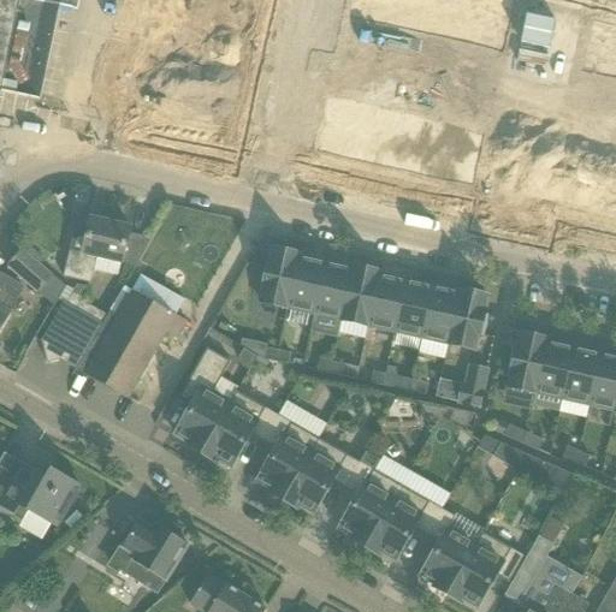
[(0,0),(0,90),(41,99),(46,75),(60,4),(77,7),(78,0),(0,0)]
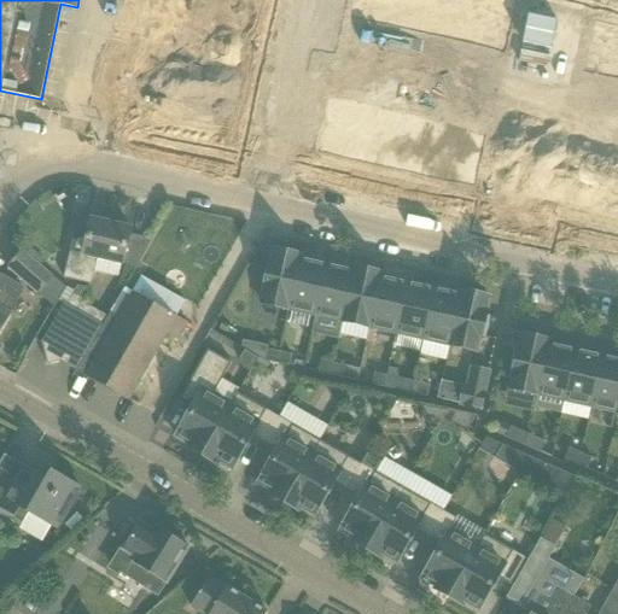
[(210,0),(208,13),(250,23),(255,1),(250,0),(210,0)]
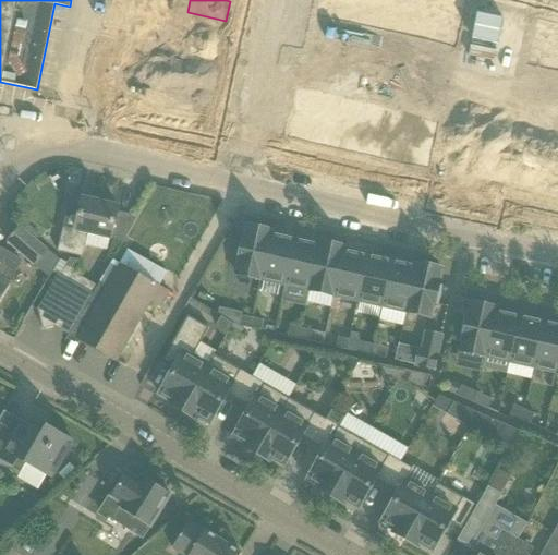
[(318,0),(317,9),(341,14),(344,0),(318,0)]
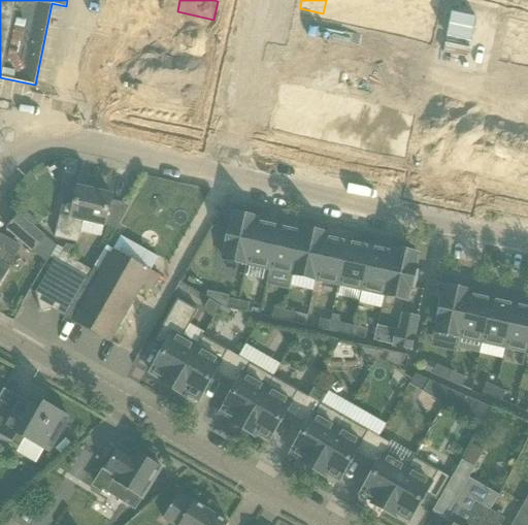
[(326,0),(323,13),(343,19),(348,0),(326,0)]
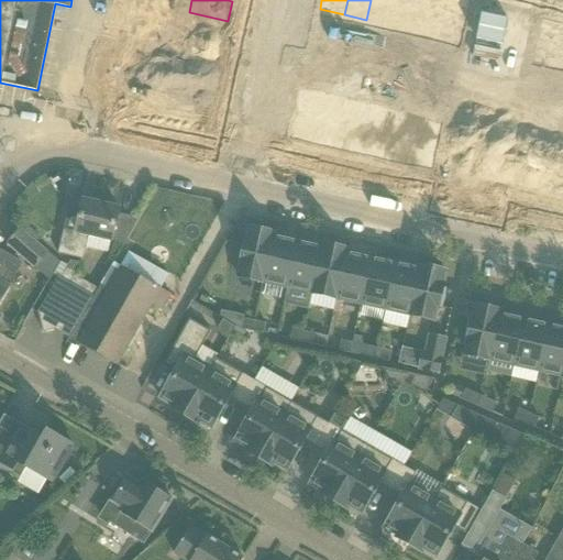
[(371,0),(366,20),(388,25),(394,0),(371,0)]
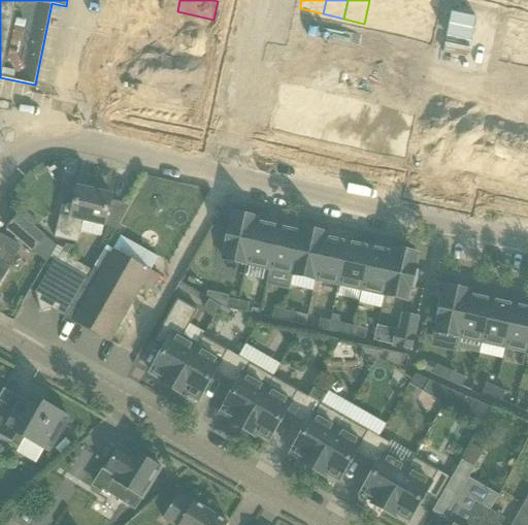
[(369,0),(364,24),(385,28),(391,0),(369,0)]
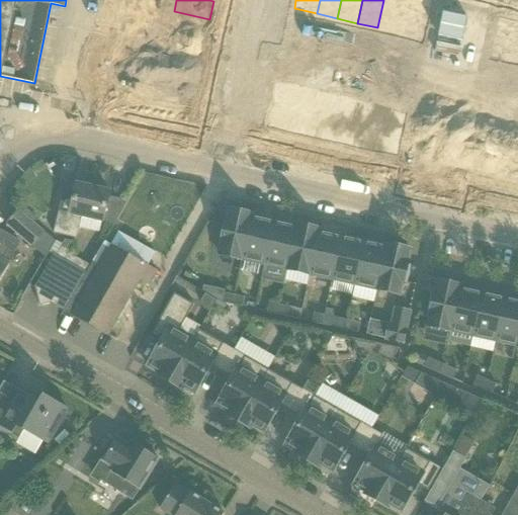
[(383,0),(377,27),(398,32),(405,0),(383,0)]
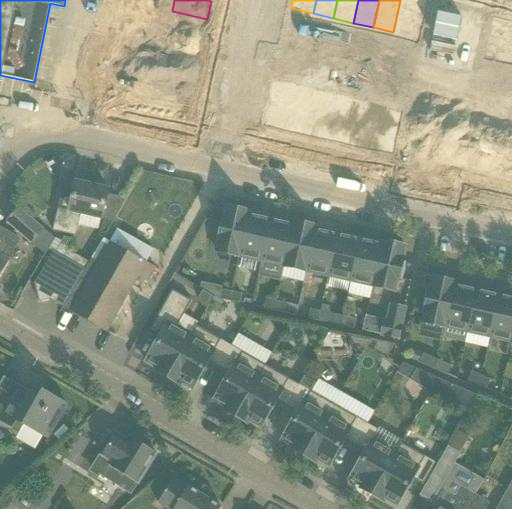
[(400,0),(393,32),(415,37),(423,1),(419,1),(415,0),(400,0)]
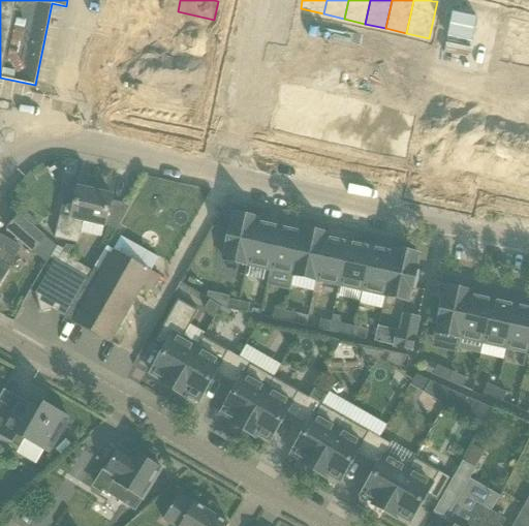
[(178,11),(173,34),(209,42),(214,20),(178,11)]
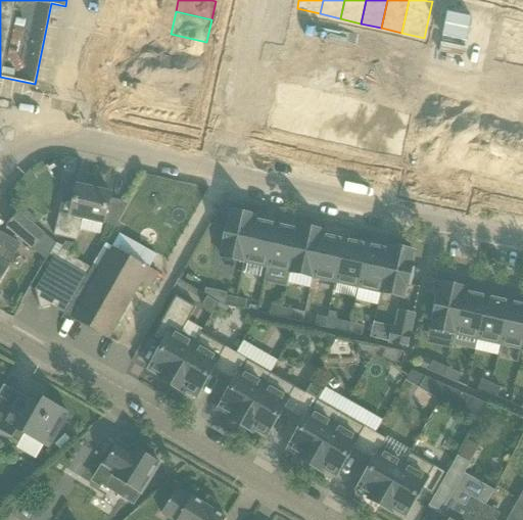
[(139,14),(136,27),(144,29),(147,16),(139,14)]
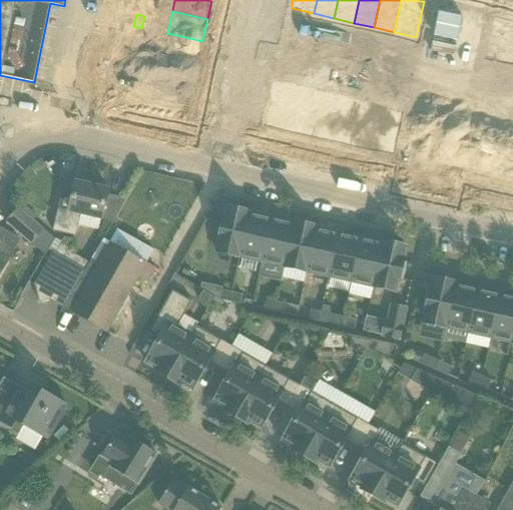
[(496,18),(488,53),(508,57),(512,35),(512,21),(499,18),(496,18)]
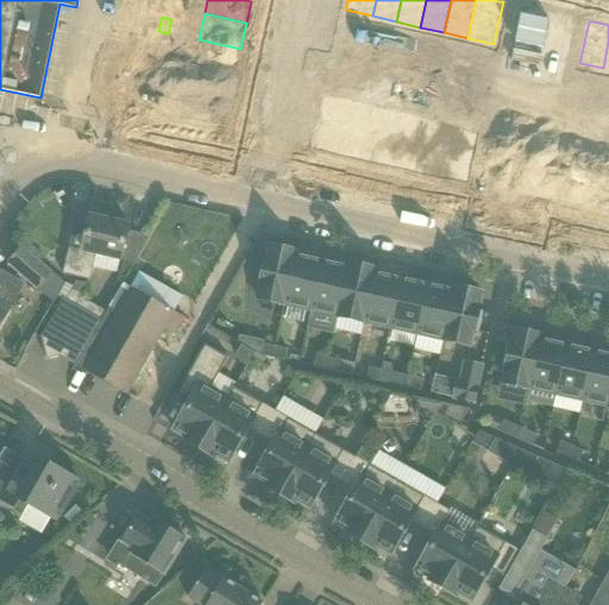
[(162,39),(159,49),(174,51),(176,43),(162,39)]
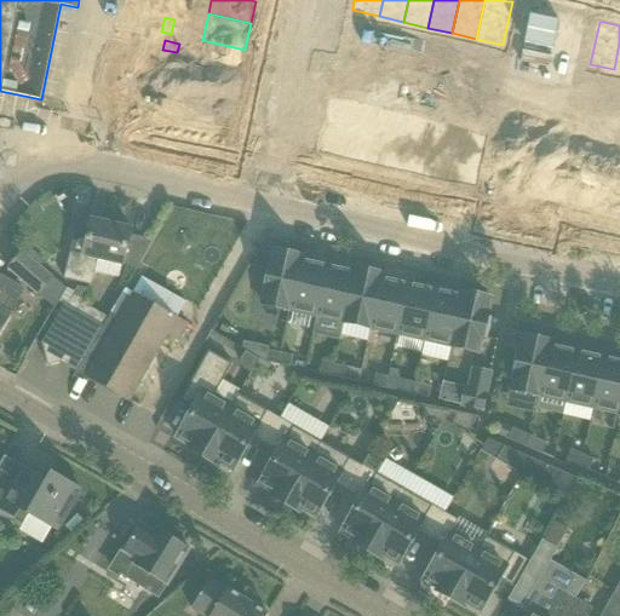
[(179,44),(177,52),(191,56),(194,46),(179,44)]
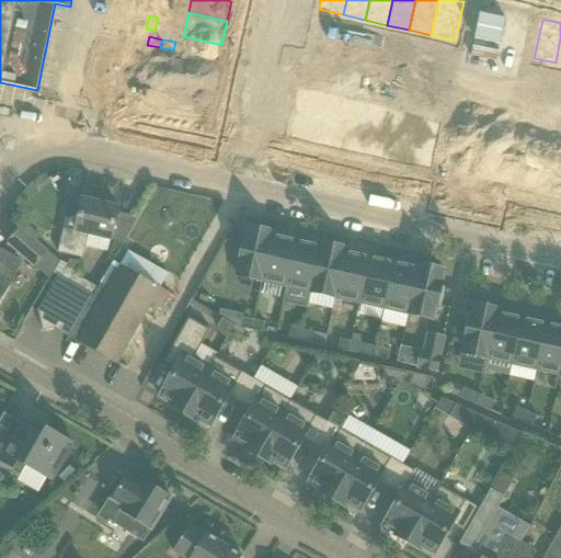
[(323,42),(322,50),(334,54),(336,45),(323,42)]
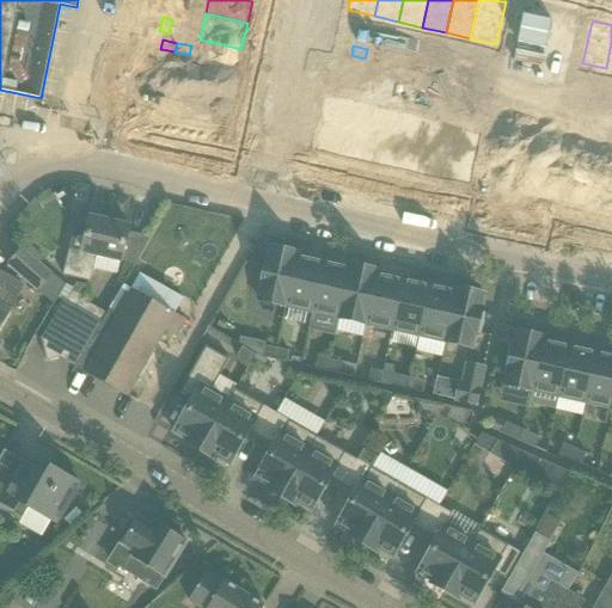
[(367,49),(365,59),(379,61),(381,51),(367,49)]
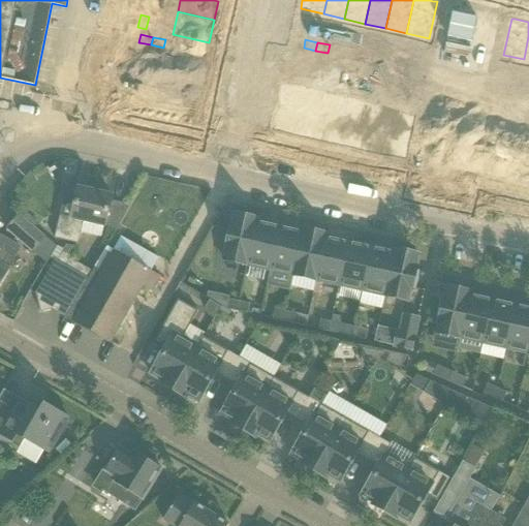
[(184,43),(182,52),(194,55),(196,47),(184,43)]
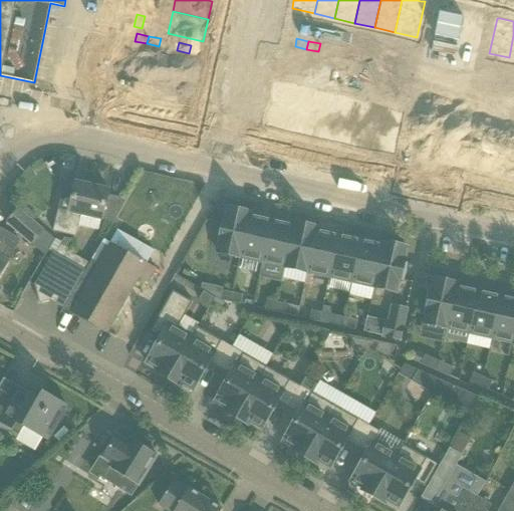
[(191,45),(189,53),(201,56),(203,48),(191,45)]
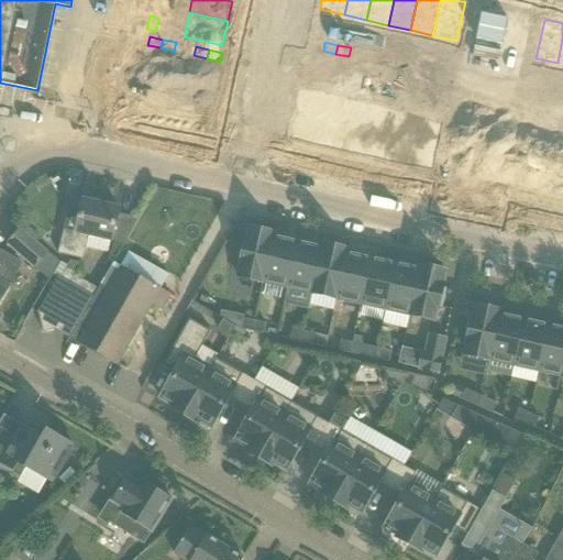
[(368,52),(366,61),(379,64),(382,55),(368,52)]
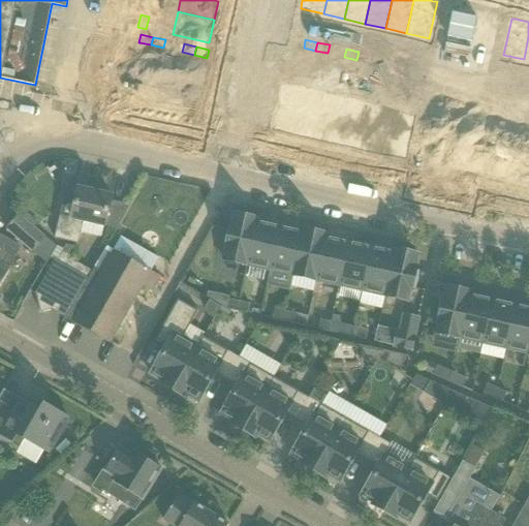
[(359,52),(356,60),(369,62),(371,54),(359,52)]
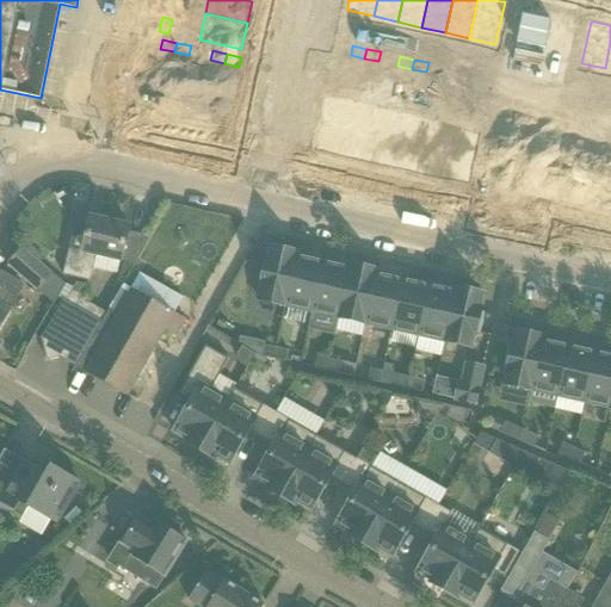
[(349,62),(347,72),(360,75),(363,66),(349,62)]
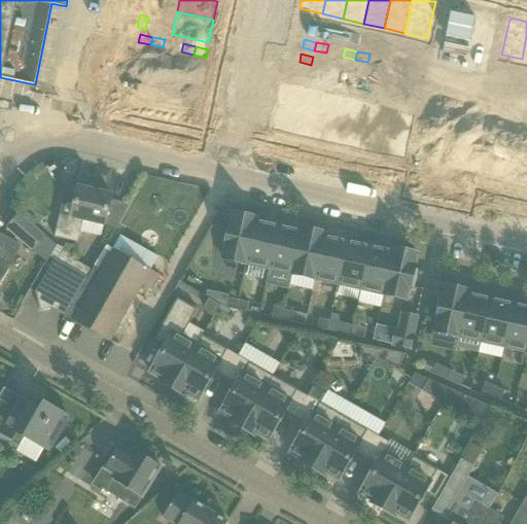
[(313,57),(311,65),(323,67),(325,59),(313,57)]
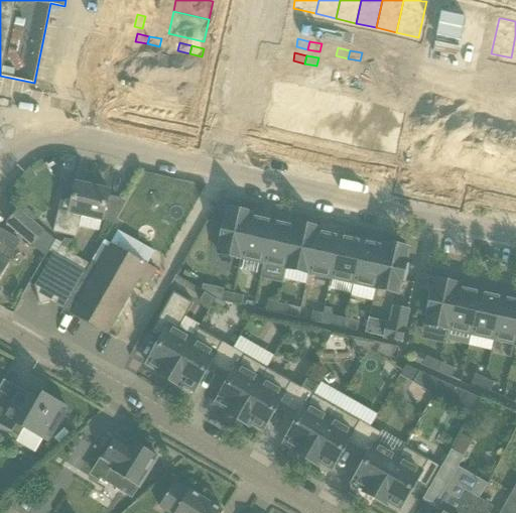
[(121,56),(111,102),(124,105),(128,106),(133,107),(143,61),(121,56)]
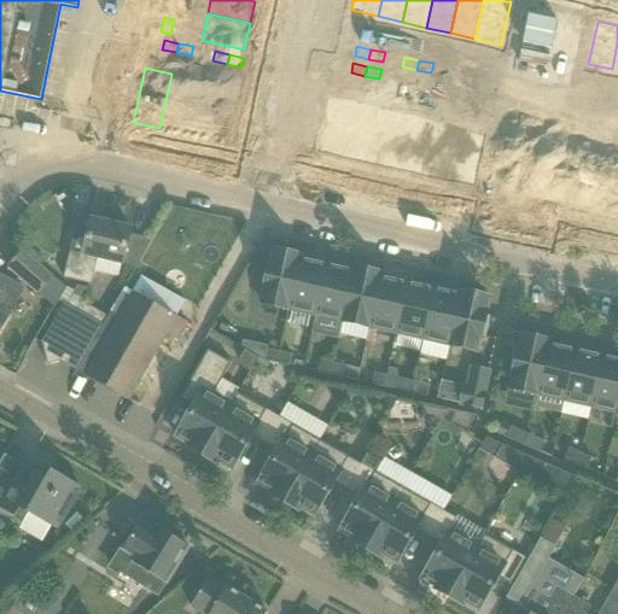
[(453,68),(450,77),(465,81),(467,71),(453,68)]
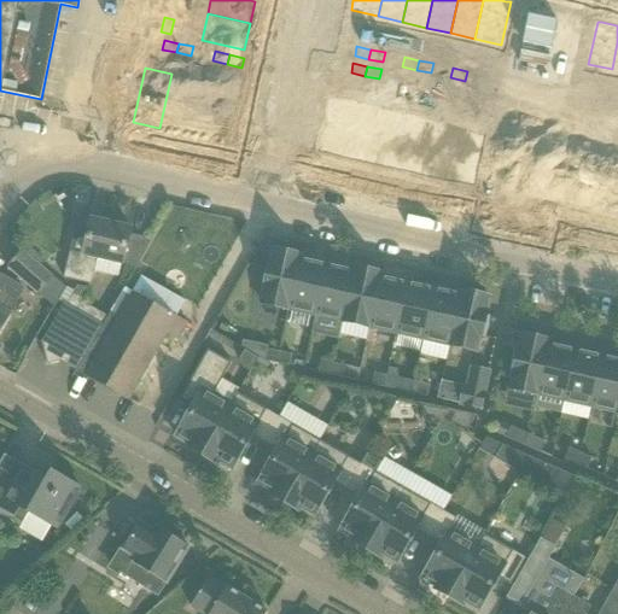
[(467,71),(465,81),(479,83),(482,74),(467,71)]
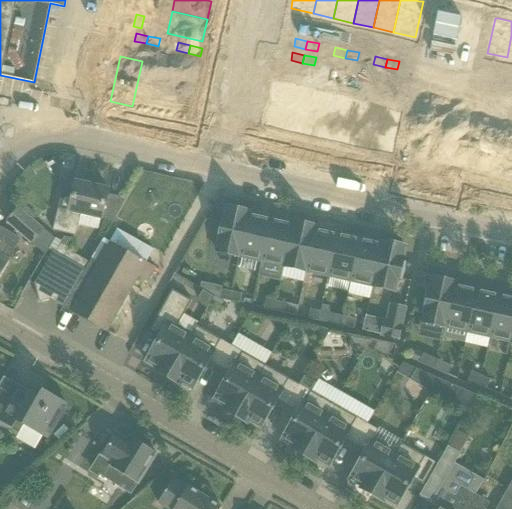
[(142,61),(132,106),(134,106),(148,109),(153,110),(163,66),(142,61)]
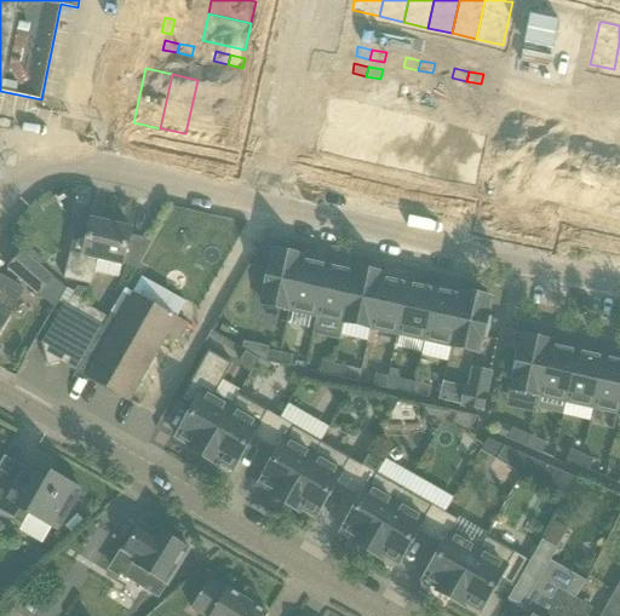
[(402,74),(400,84),(414,87),(417,78),(402,74)]
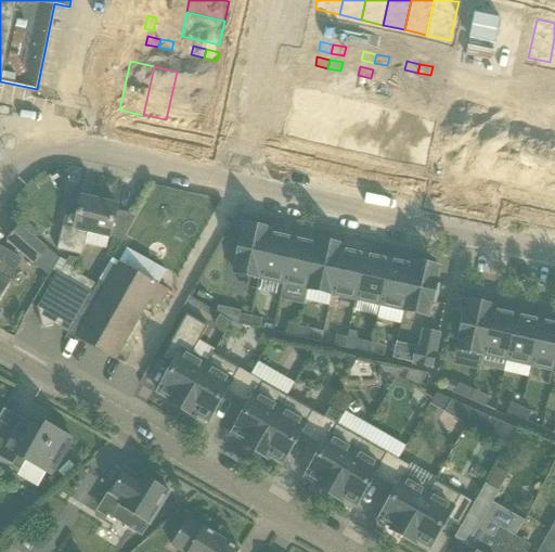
[(373,69),(371,78),(384,80),(386,72),(373,69)]
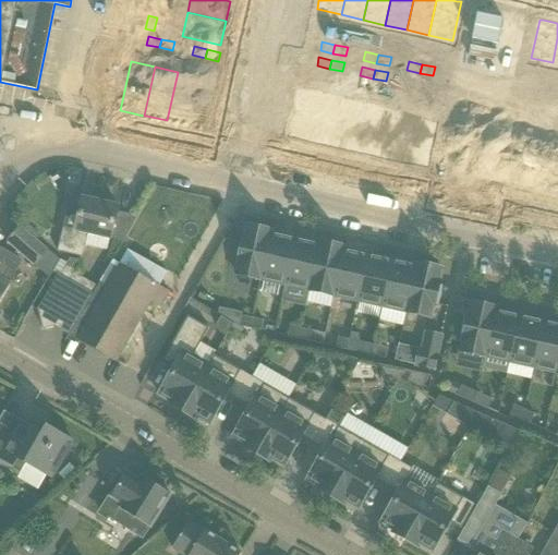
[(178,72),(167,120),(169,121),(184,124),(190,125),(201,77),(178,72)]
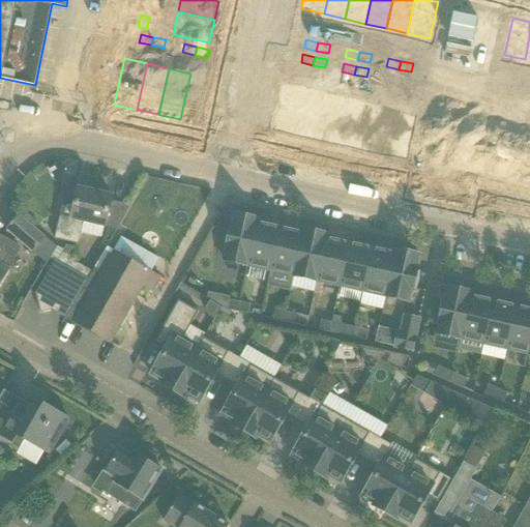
[(385,72),(383,81),(395,84),(398,76),(385,72)]
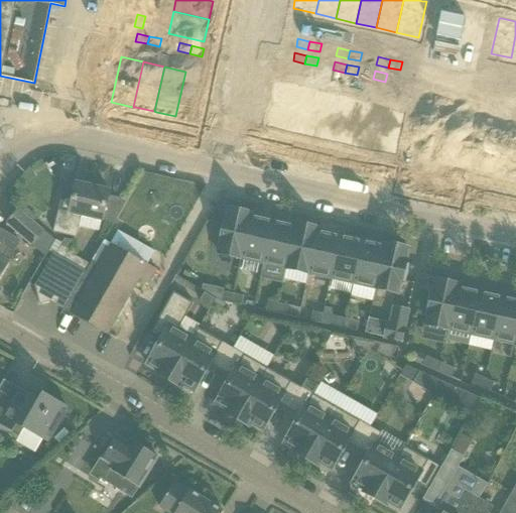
[(185,72),(175,116),(177,117),(191,120),(198,121),(208,77),(185,72)]
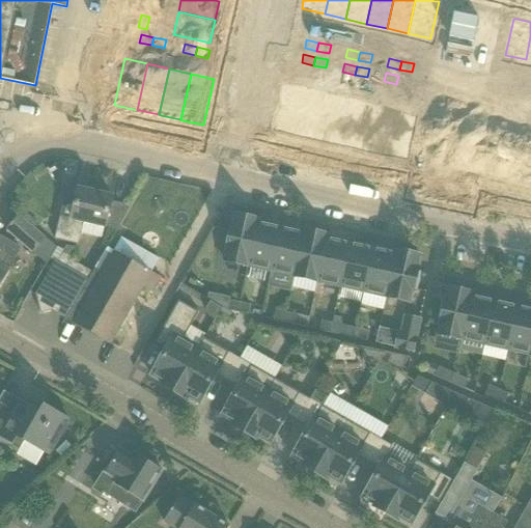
[(398,76),(396,84),(409,86),(410,78),(398,76)]
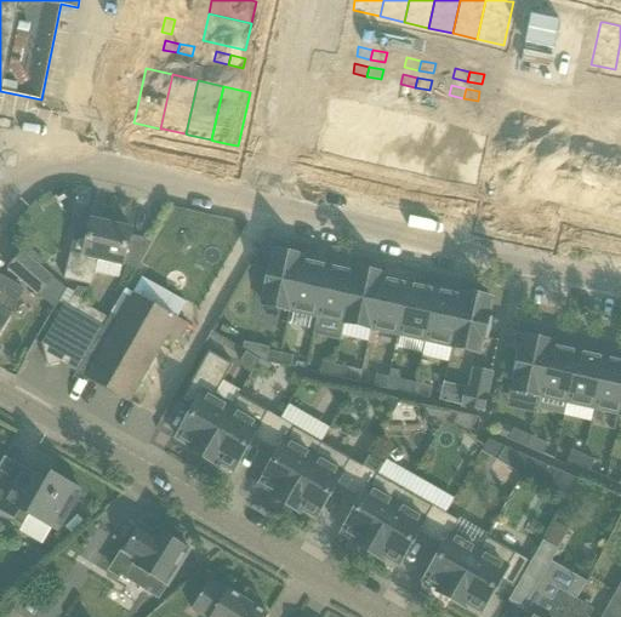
[(335,91),(323,146),(339,149),(343,150),(349,152),(362,97),(335,91)]
